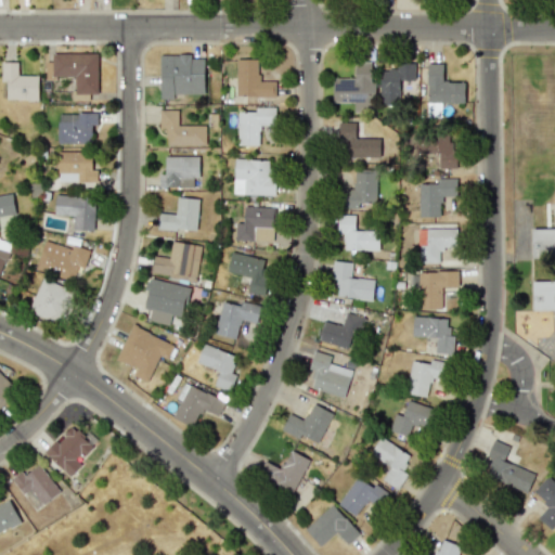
[(97,93),(98,53),(52,52),(52,62),(46,62),(44,80),(55,80),(55,76),(74,77),(74,93),(97,93)]
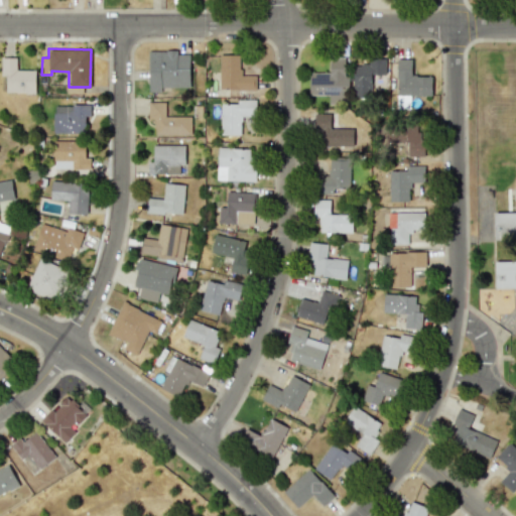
[(189,88),(189,51),(149,51),(149,92),(161,92),(161,87),(189,88)]
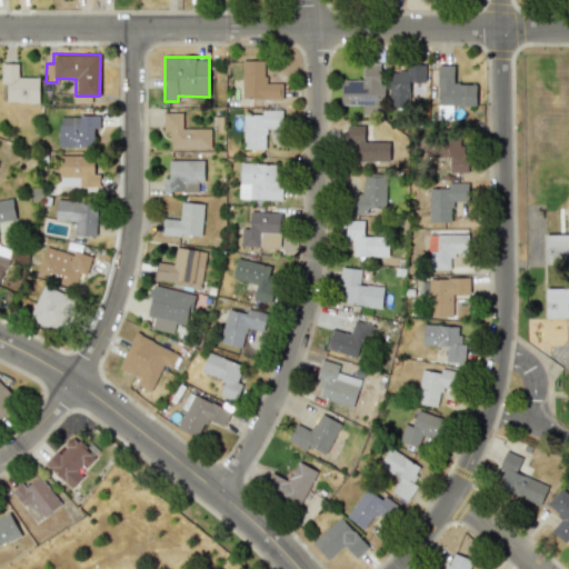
[(242,60),(241,98),(281,99),(281,82),(265,82),(265,61),(242,60)]
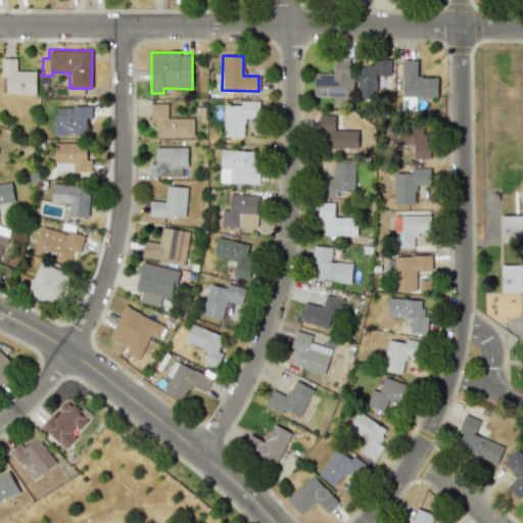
[(5,94),(35,95),(36,70),(16,70),(16,58),(1,58),(1,77),(6,78),(5,94)]
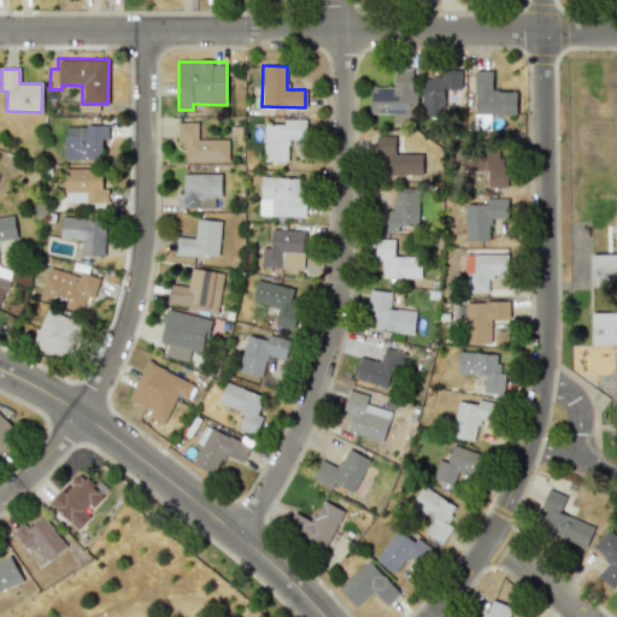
[(369,87),(370,113),(393,113),(393,123),(417,123),(416,69),(394,69),(394,87),(369,87)]
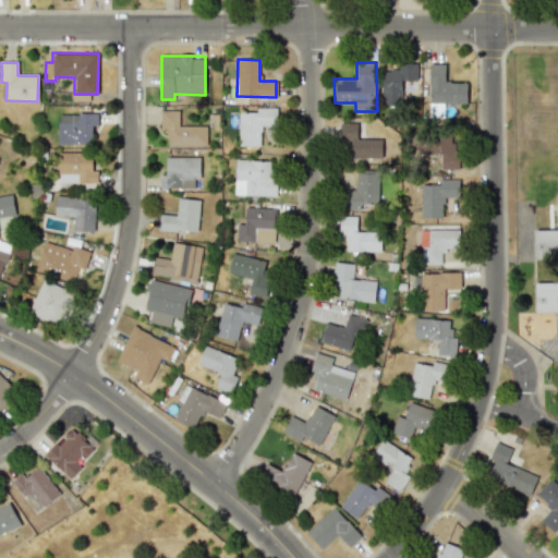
[(383,70),(381,106),(401,106),(401,81),(416,81),(416,64),(398,64),(398,70),(383,70)]
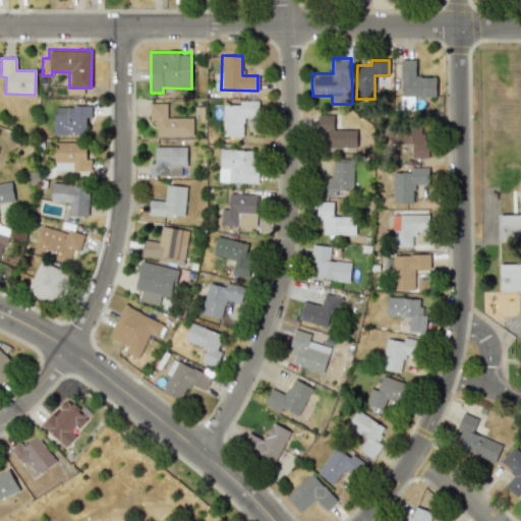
[(222,136),(243,136),(243,117),(258,118),(258,101),(239,100),(239,105),(223,105),(222,136)]
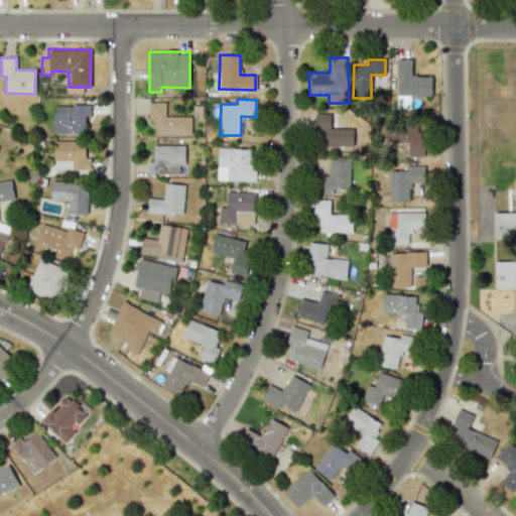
[(191,116),(165,116),(165,103),(148,102),(148,119),(154,120),(154,135),(190,135),(191,116)]
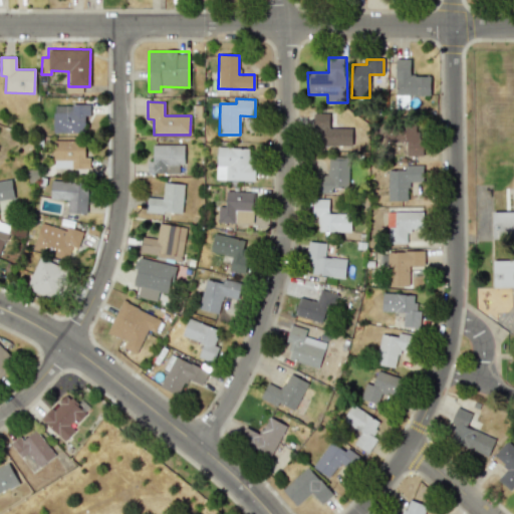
[(53,133),(84,133),(84,115),(89,115),(89,104),(53,104),(53,133)]
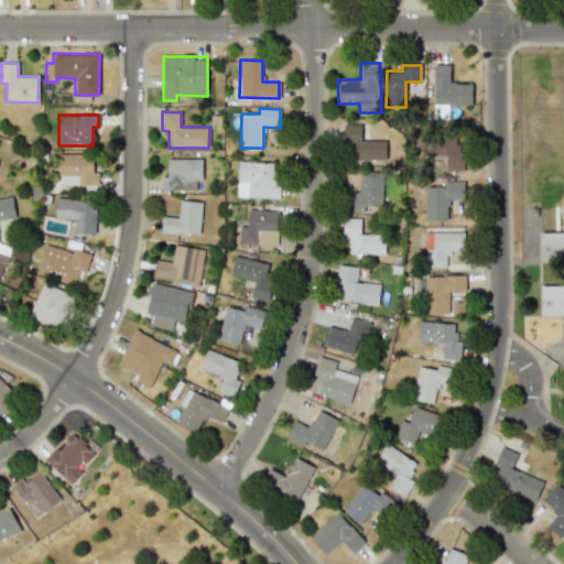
[(386,140),(361,141),(361,123),(344,123),(345,160),(386,159),(386,140)]
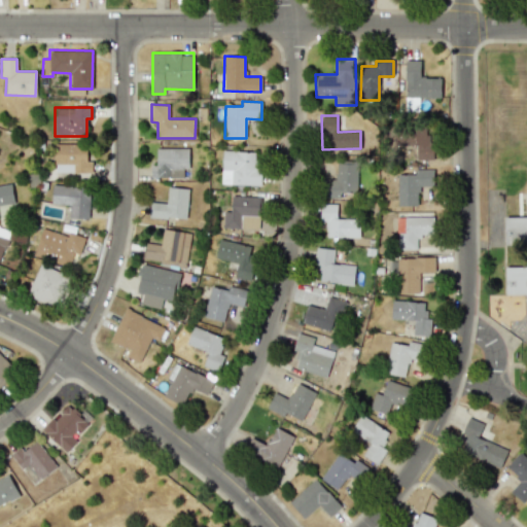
[(393,145),(416,145),(416,159),(432,159),(431,135),(418,135),(418,128),(393,128),(393,145)]
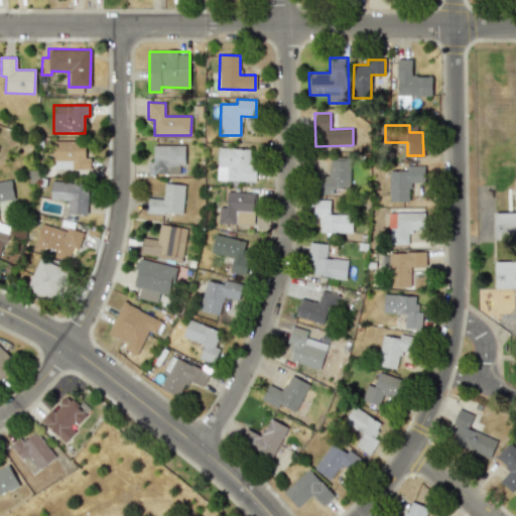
[(90,168),(90,157),(84,158),(84,140),(53,140),(53,169),(90,168)]
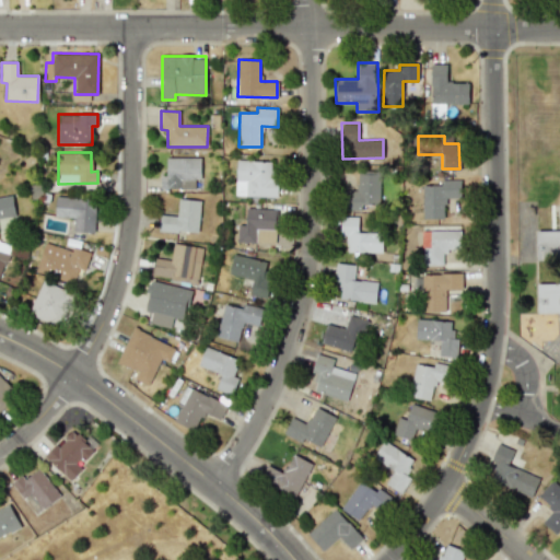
[(201,178),(200,158),(165,158),(166,176),(161,176),(161,189),(195,189),(195,179),(201,178)]
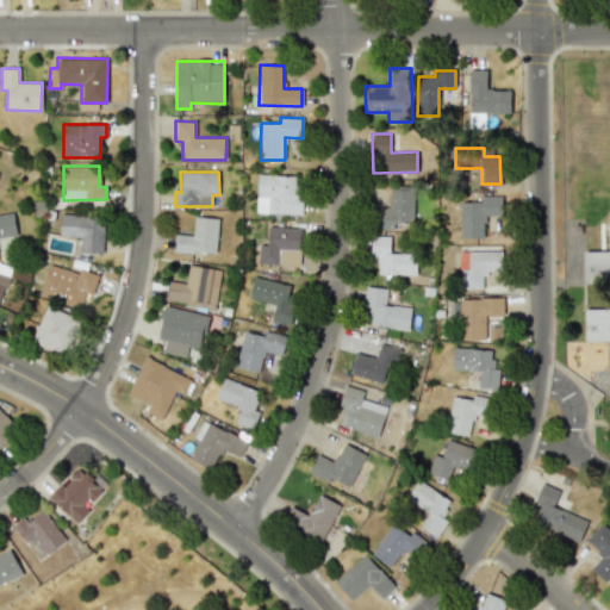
[(302,215),(303,185),(296,185),(296,175),(256,174),(256,213),(302,215)]
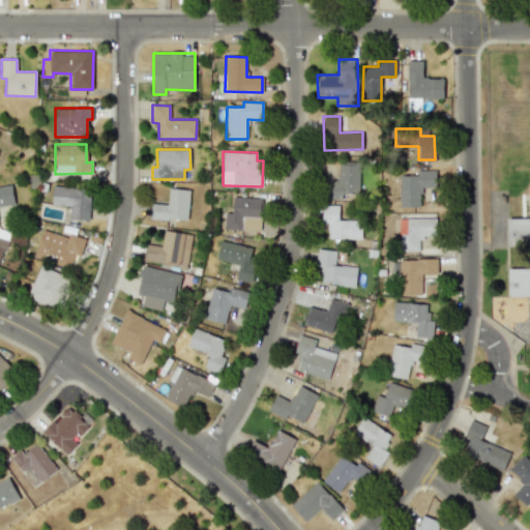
[(325,180),(326,199),(360,198),(359,163),(337,163),(339,180),(325,180)]
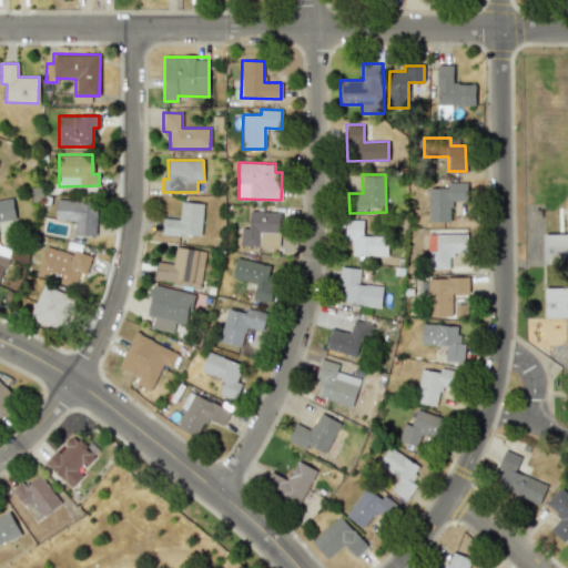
[(452,221),(450,201),(467,201),(467,182),(446,182),(446,188),(427,189),(428,222),(452,221)]
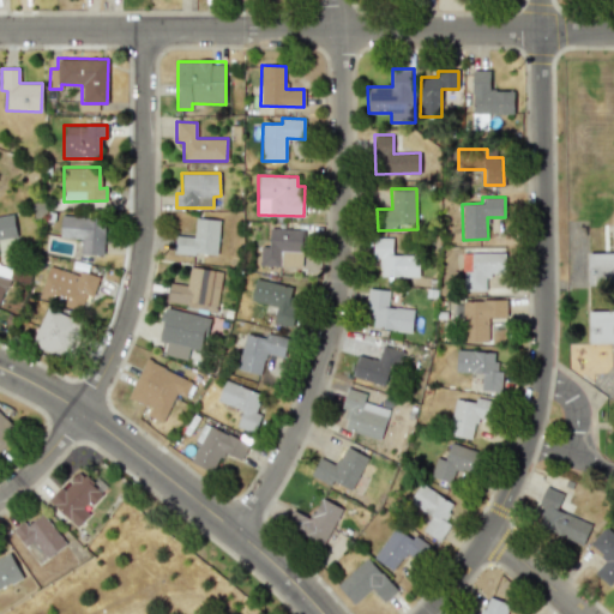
[(0,216),(0,239),(16,238),(13,215),(0,216)]
